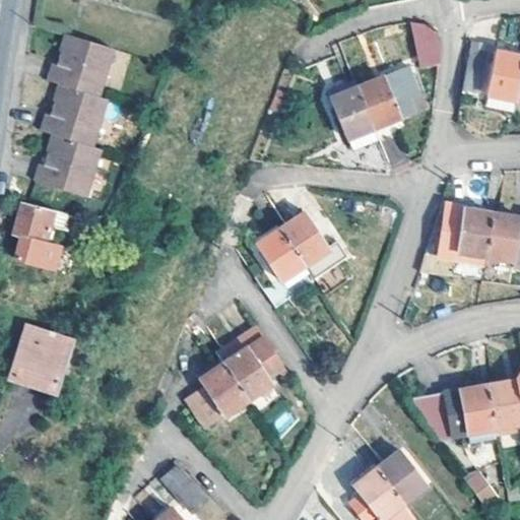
[(435,27),(427,28),(415,30),(418,67),(436,64),(439,63),(439,57),(440,55),(442,50),(442,46),(440,41),(436,35),(435,27)]
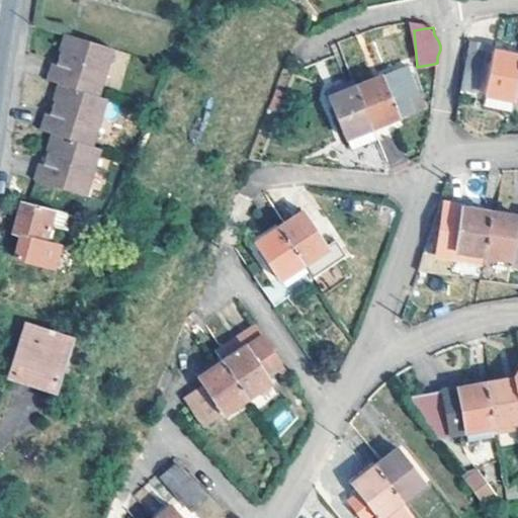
[(49,137),(87,148),(102,100),(94,97),(109,49),(64,34),(55,67),(49,67),(45,82),(57,86),(48,115),(45,114),(38,134),(49,137)]
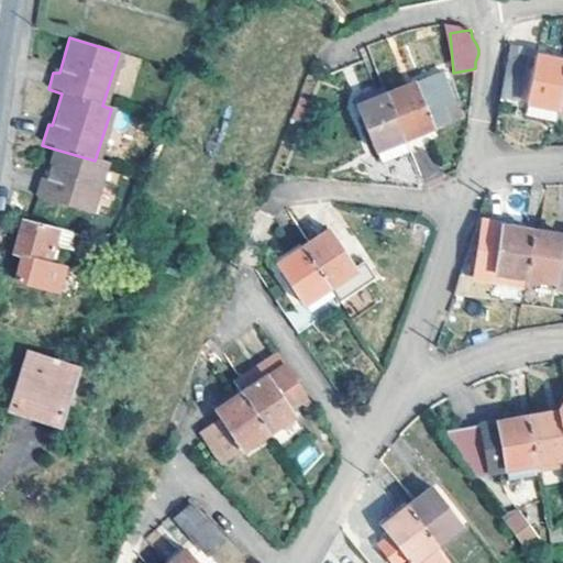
[(527,46),(508,43),(500,92),(498,106),(516,110),(527,46)]
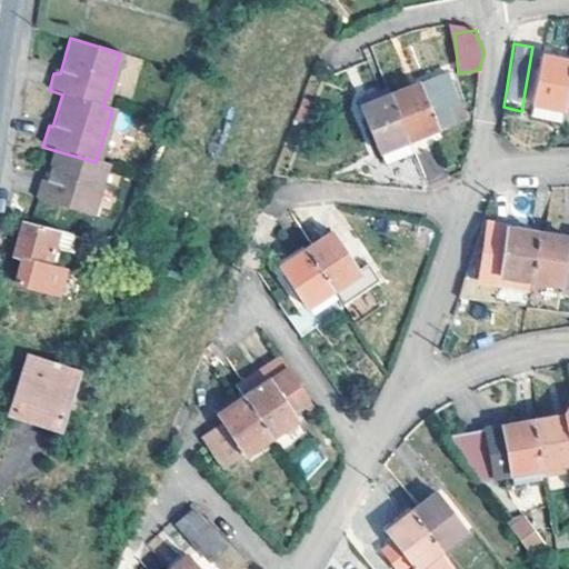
[(533,103),(563,109),(568,81),(568,60),(541,55),(533,103)]
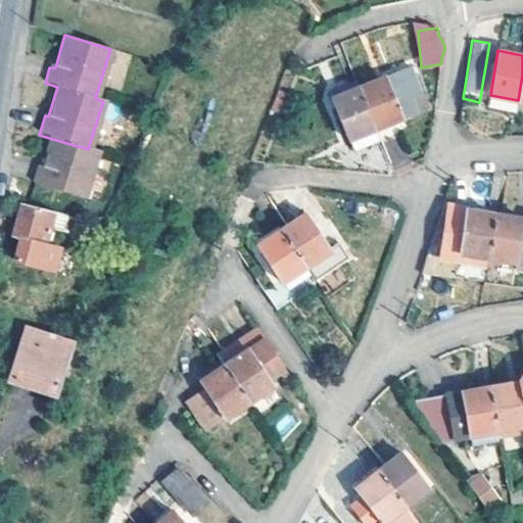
[(368,115),(373,128),(375,127),(391,171),(410,163),(394,122),(425,109),(410,67),(357,86),(368,115)]
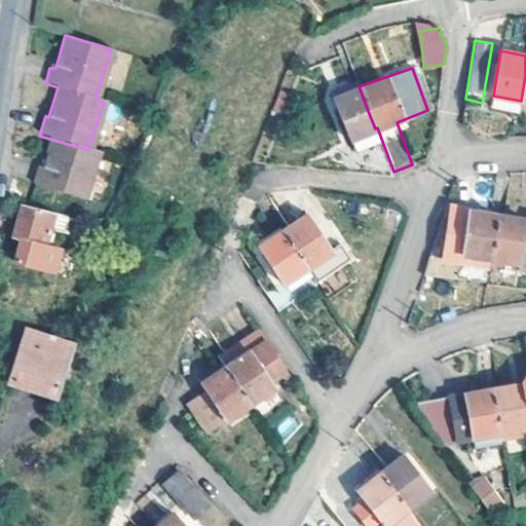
[(347,139),(375,128),(370,116),(359,86),(357,81),(334,90),(336,95),(331,98),(347,139)]
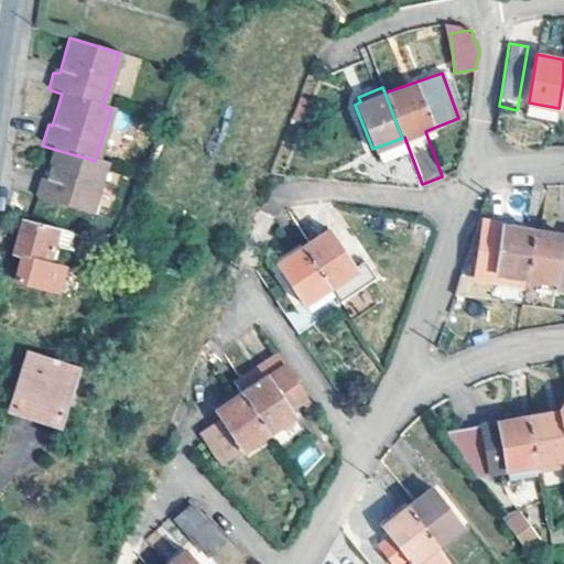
[(104,164),(95,161),(53,149),(44,180),(41,180),(35,198),(88,215),(104,164)]
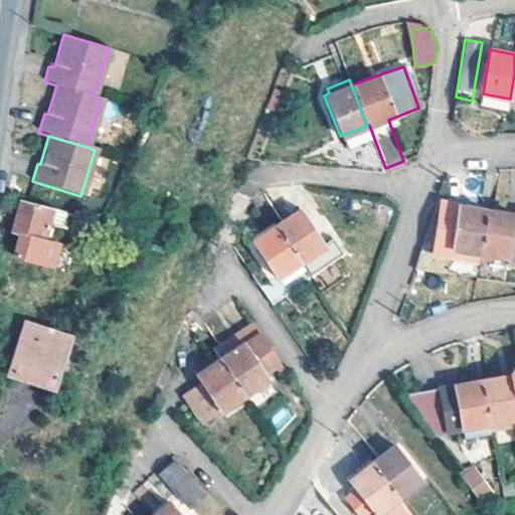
[(449,246),(478,251),(485,210),(469,207),(470,202),(457,200),(456,205),(440,201),(430,249),(420,248),(414,270),(445,272),(449,246)]
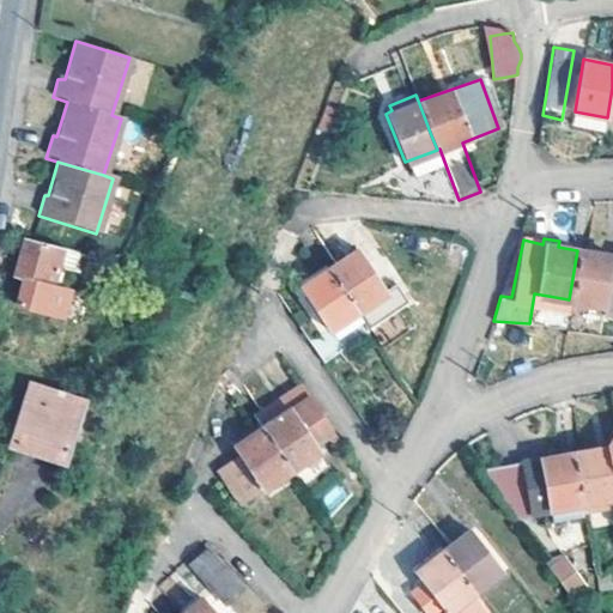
[(18,305),(64,319),(71,291),(60,287),(66,271),(91,275),(96,259),(23,241),(14,277),(25,279),(18,305)]
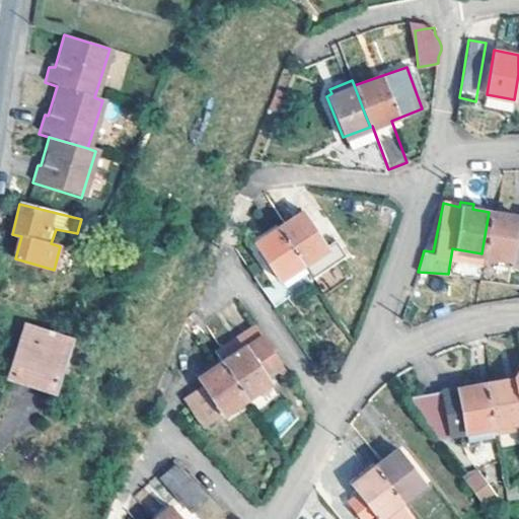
[(489,212),(482,253),(509,258),(508,265),(518,267),(518,209),(518,210),(517,217),(489,212)]
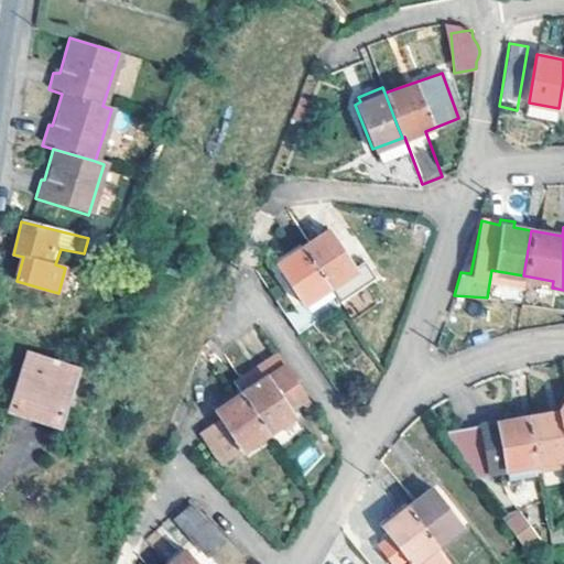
[(302,247),(327,285),(353,269),(328,230),(302,247)]
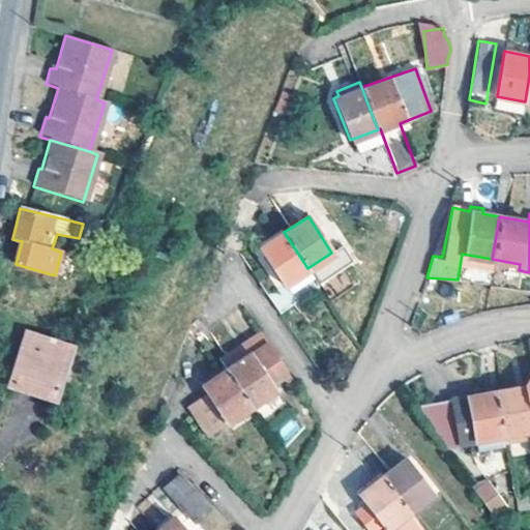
[(307,268),(284,232),(259,246),(284,284),(275,288),(286,304),(319,284),(307,268)]
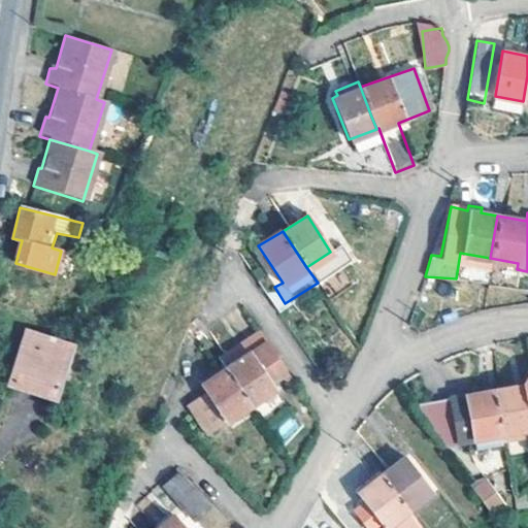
[(285,303),(274,287),(265,293),(275,309),(285,303)]
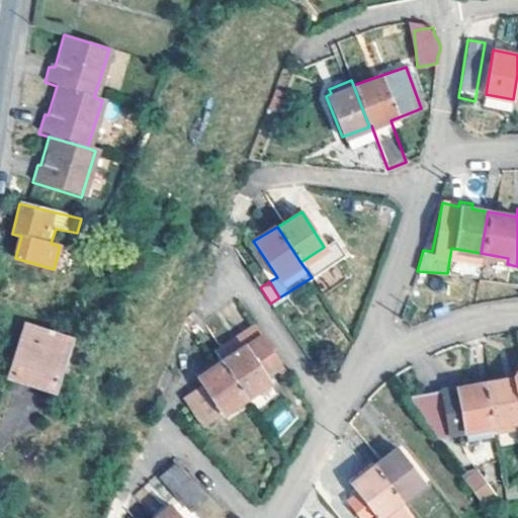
[(69,339),(28,326),(11,378),(52,391),(69,339)]
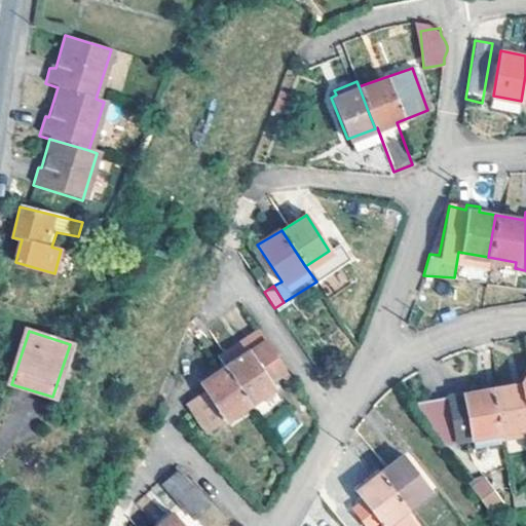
[(240,341),(218,357),(224,366),(249,404),(272,387),(266,377),(282,367),(277,361),(257,331),(240,341)]
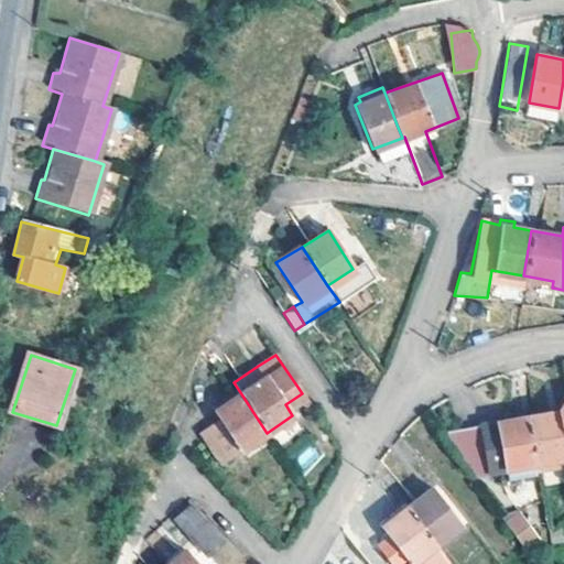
[(267,433),(240,392),(213,411),(218,421),(197,435),(218,466),(267,433)]
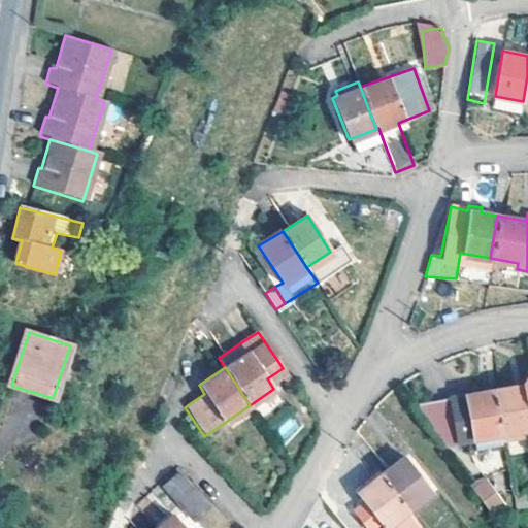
[(492,390),(500,433),(501,440),(527,435),(527,425),(527,420),(527,419),(527,373),(521,385),(492,390)]
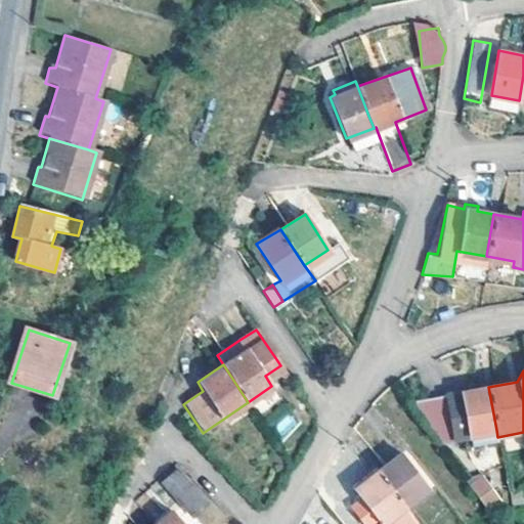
[(497,437),(496,430),(488,387),(404,401),(434,442),(468,435),(469,443),(497,438),(497,437)]
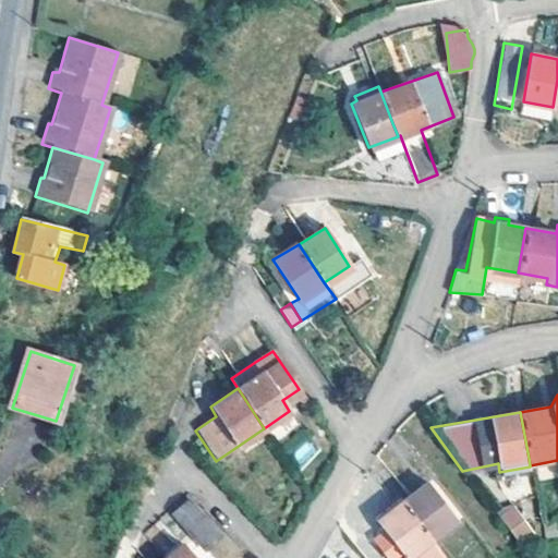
[(300,466),(319,453),(308,438),(290,451),(300,466)]
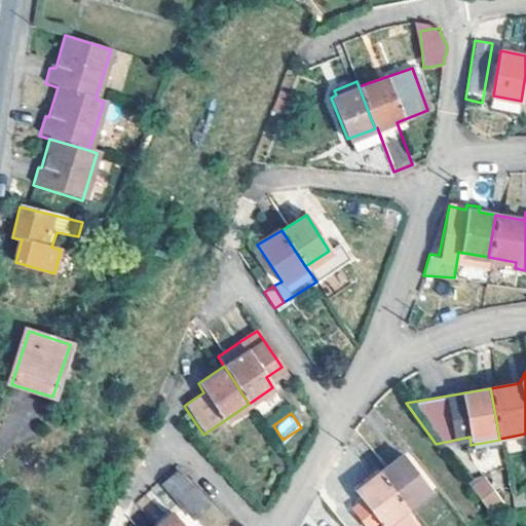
[(377,474),(404,509),(427,492),(400,456),(377,474)]
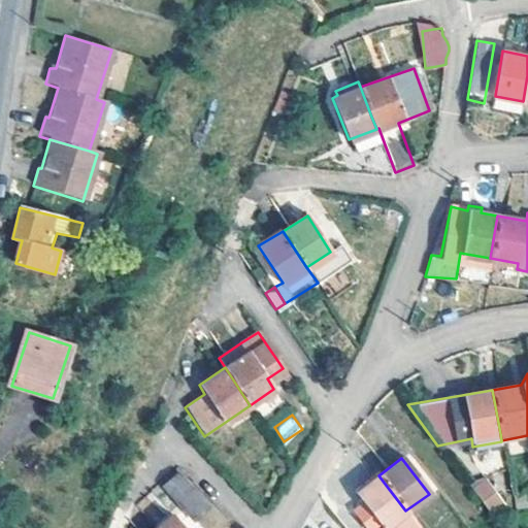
[(411,527),(417,525),(405,510),(378,475),(375,472),(354,490),(382,527),(380,527),(411,527)]
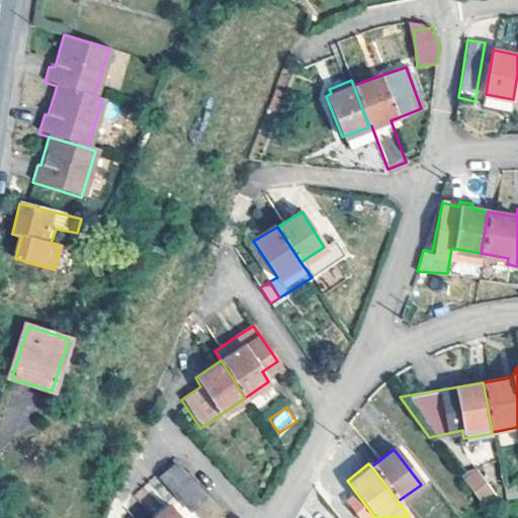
[(196,489),(175,464),(163,477),(182,499),(196,489)]
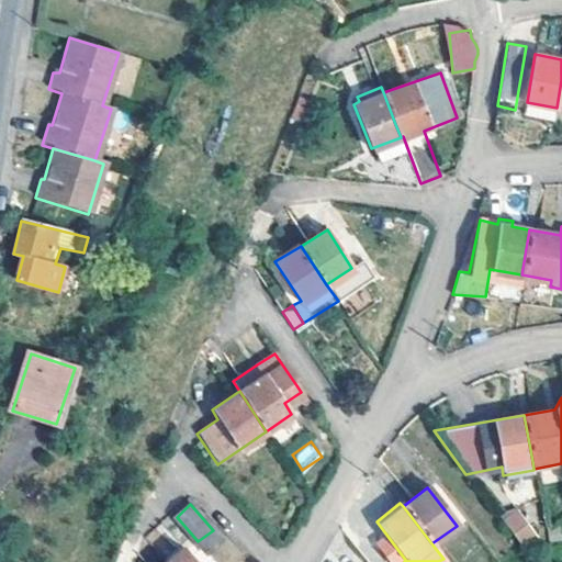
[(534,536),(513,507),(497,518),(518,546),(534,536)]
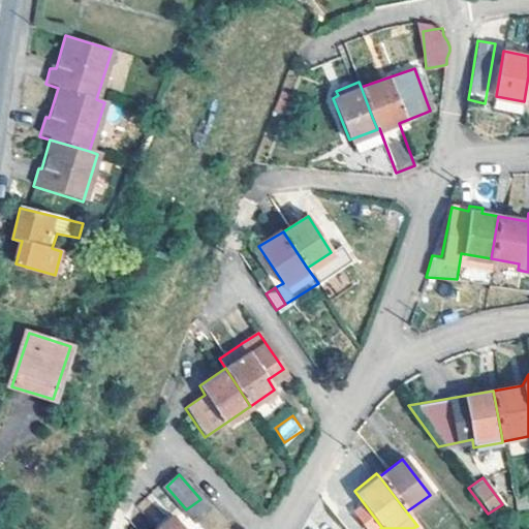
[(184,528),(173,516),(157,528),(184,528)]
